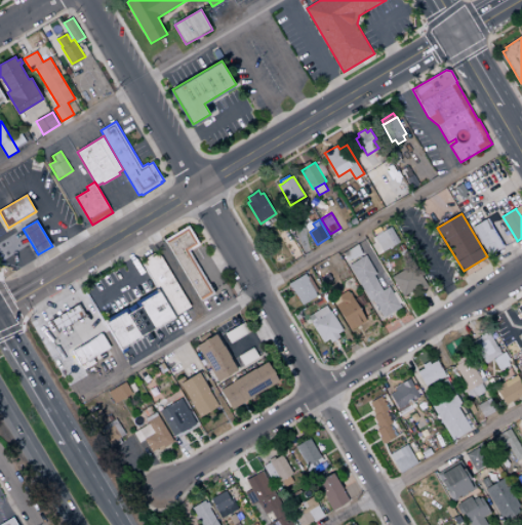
[(474,228),(474,227),(475,227),(484,221),(500,249),(490,255),(474,228)]
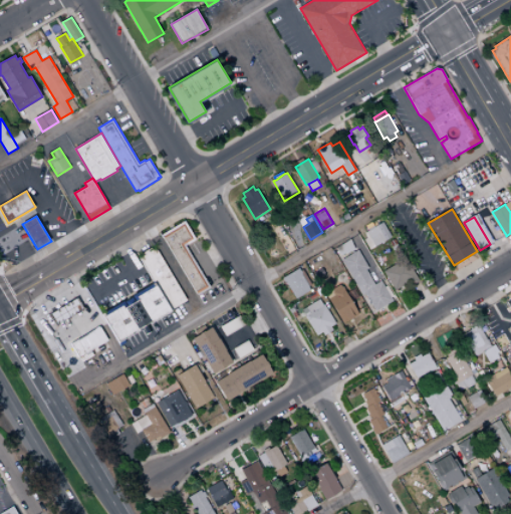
[(199,295),(162,235),(186,221),(197,239),(186,246),(212,287),(199,295)]
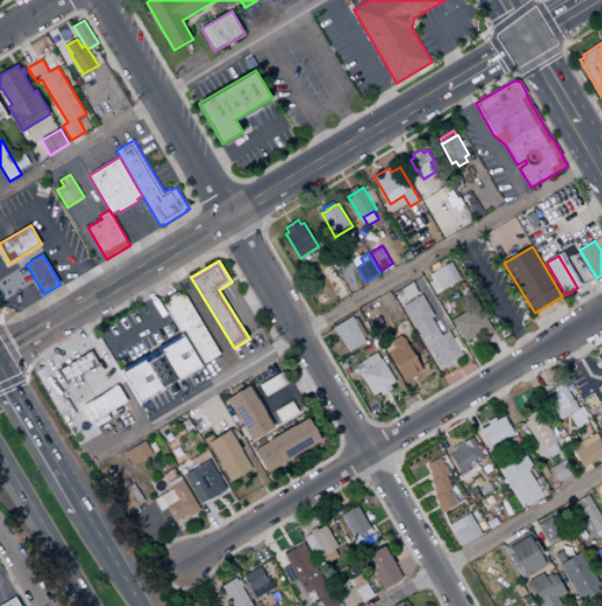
[(433,274),(452,262),(463,279),(444,291),(433,274)]
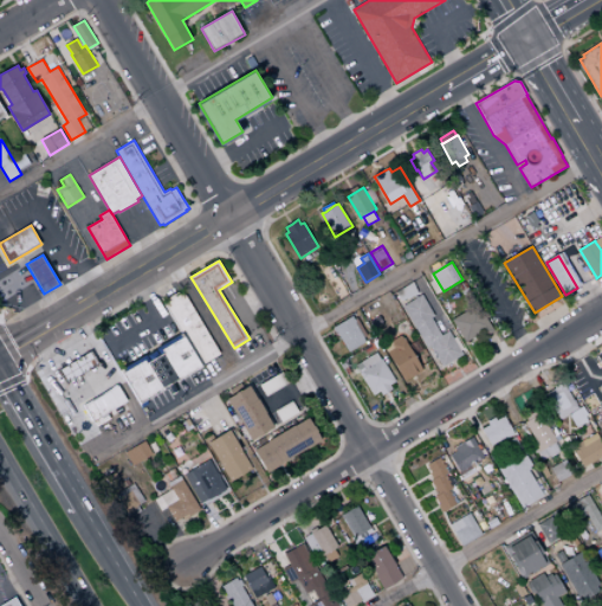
[(433,274),(431,275),(434,281),(429,283),(437,295),(444,291),(433,274)]
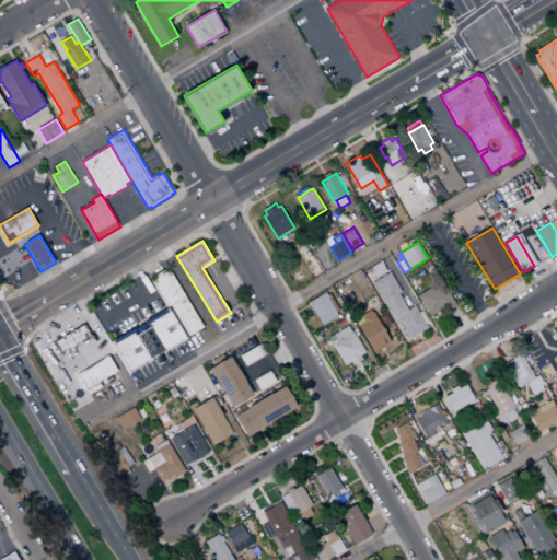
[(373,279),(368,270),(383,260),(389,272),(384,273),(373,279)]
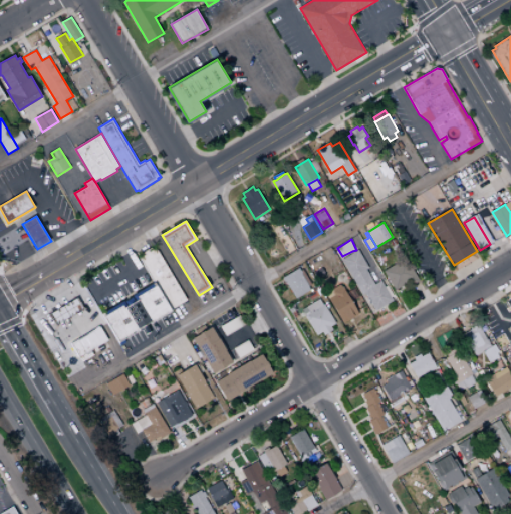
[(140,258),(144,255),(143,253),(152,247),(154,249),(156,248),(158,250),(188,300),(172,310),(155,283),(140,258)]
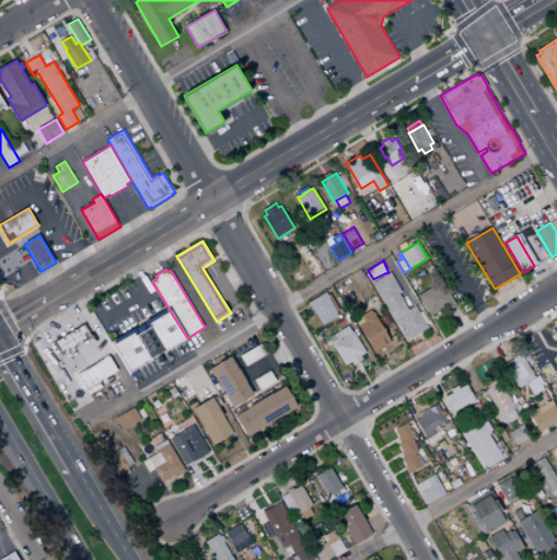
[(417,305),(430,328),(421,334),(410,339),(395,314),(393,316),(373,283),(375,282),(385,276),(392,272),(404,292),(401,294),(410,310),(417,305)]
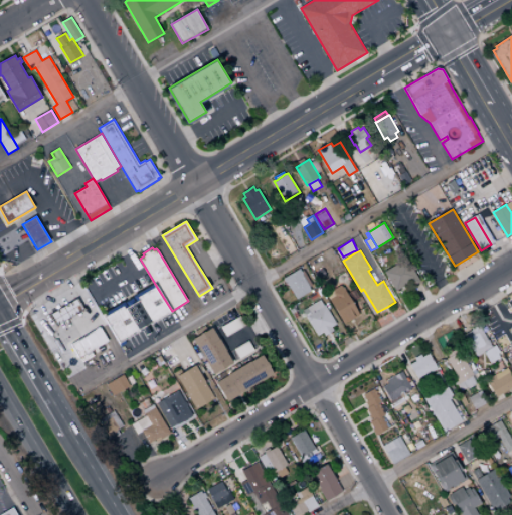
[(345,260),(343,256),(353,251),(354,253),(345,260)]
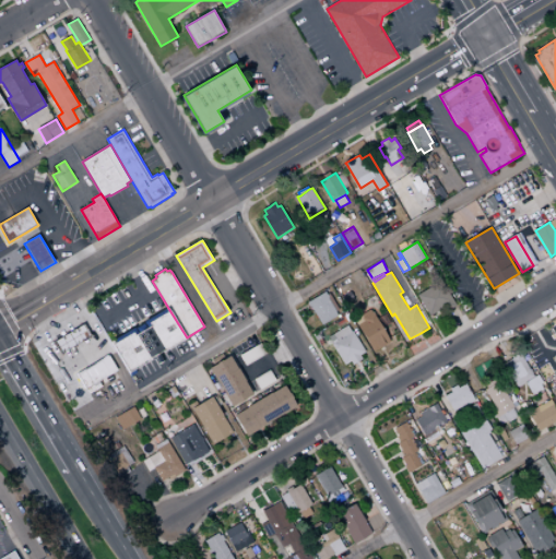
[(418,295),(442,281),(458,306),(449,311),(447,307),(438,312),(432,316),(418,295)]
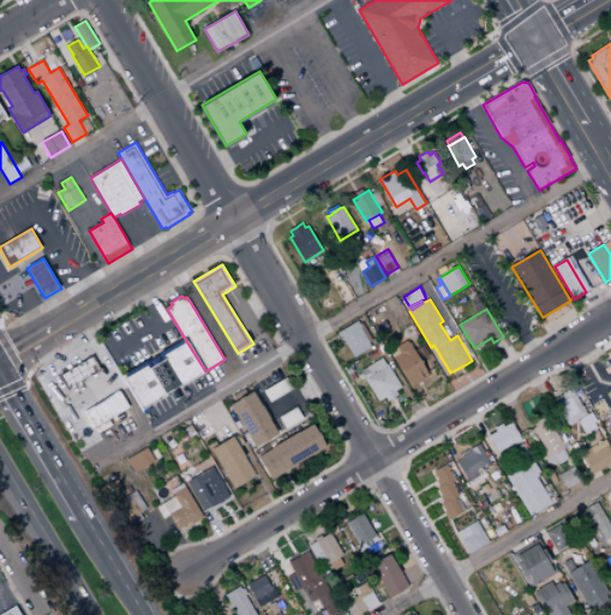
[(339,333),(357,322),(359,321),(363,327),(361,328),(373,347),(355,358),(343,339),(342,339),(340,334),(339,333)]
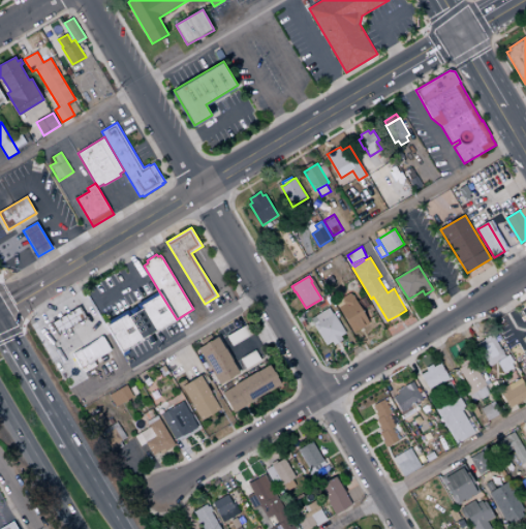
[(349,289),(353,296),(354,294),(357,298),(356,299),(371,323),(370,324),(372,328),(362,333),(361,331),(354,334),(334,299),(349,289)]
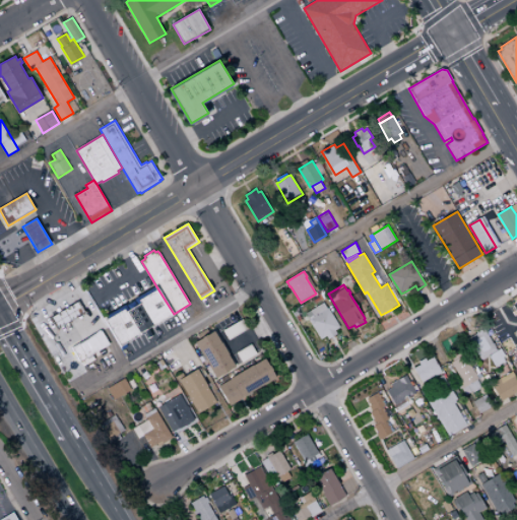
[(156,286),(154,287),(156,290),(139,301),(141,303),(126,311),(125,309),(108,319),(106,317),(104,318),(121,347),(142,334),(141,333),(152,327),(153,328),(174,316),(174,314),(156,286)]
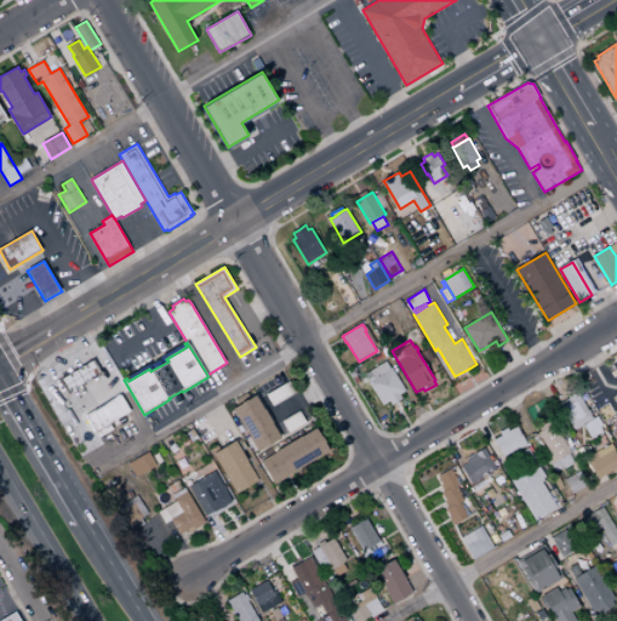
[(61,380),(101,355),(109,370),(69,394),(61,380)]
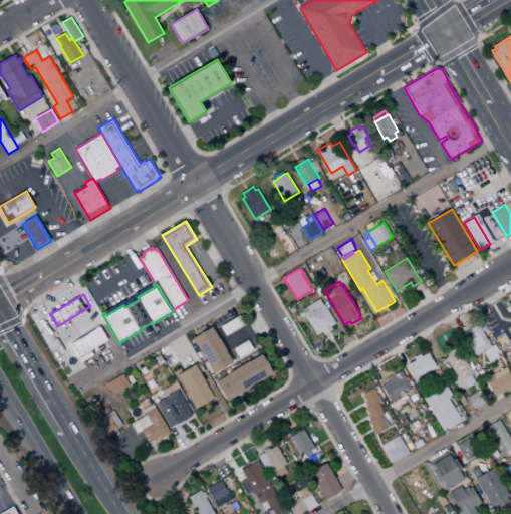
[(307,316),(303,310),(320,299),(324,305),(307,316)]
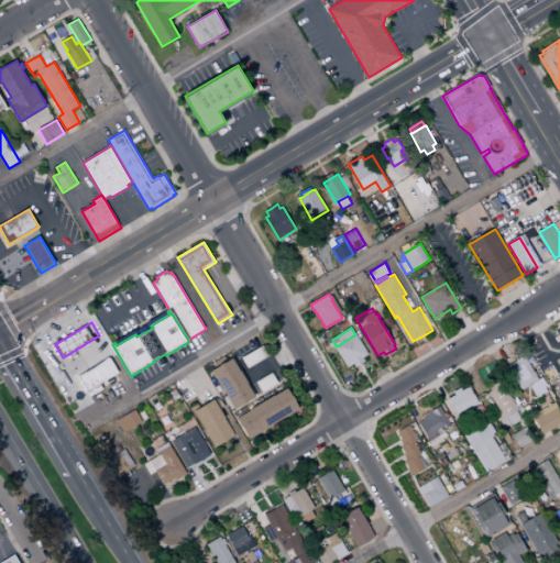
[(336,346),(337,346),(355,334),(357,333),(370,354),(364,359),(366,362),(357,368),(354,364),(349,367),(336,346)]
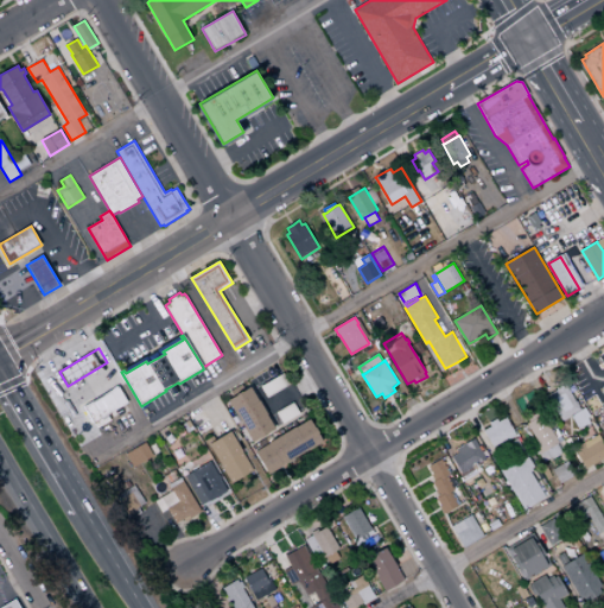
[(261,387),(285,373),(292,385),(268,399),(261,387)]
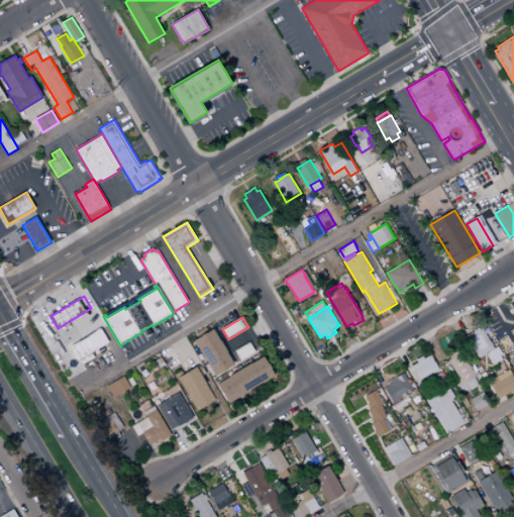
[(467,336),(473,333),(475,331),(475,330),(476,330),(482,326),(495,348),(480,358),(467,336)]
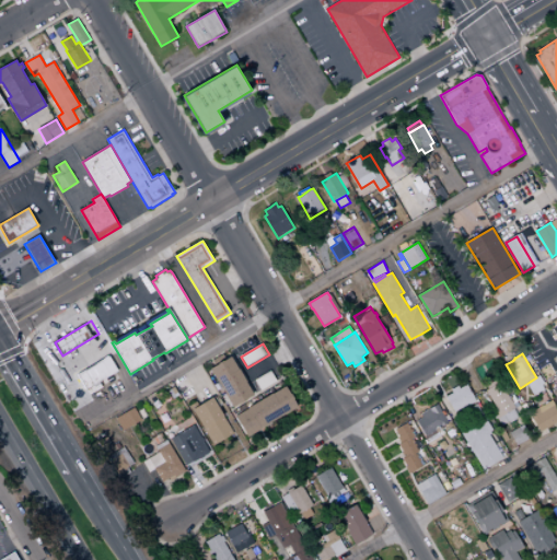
[(78,375),(109,356),(119,371),(107,378),(103,381),(101,383),(88,391),(78,375)]
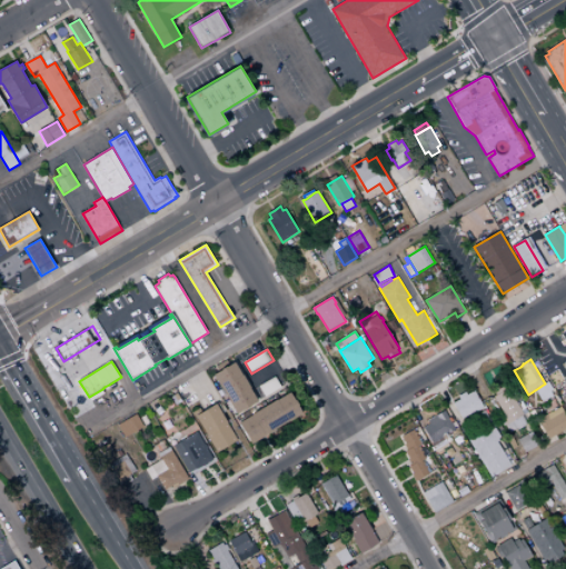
[(215,375),(222,370),(221,369),(227,366),(228,367),(236,362),(244,376),(245,375),(251,388),(259,401),(251,406),(251,407),(246,410),(246,409),(238,415),(215,375)]
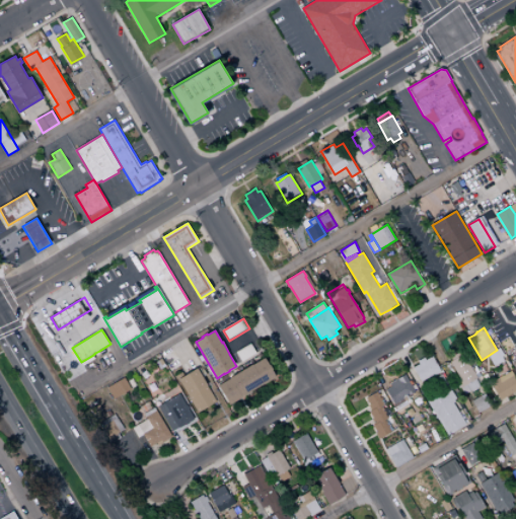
[(236,352),(251,344),(258,354),(242,362),(236,352)]
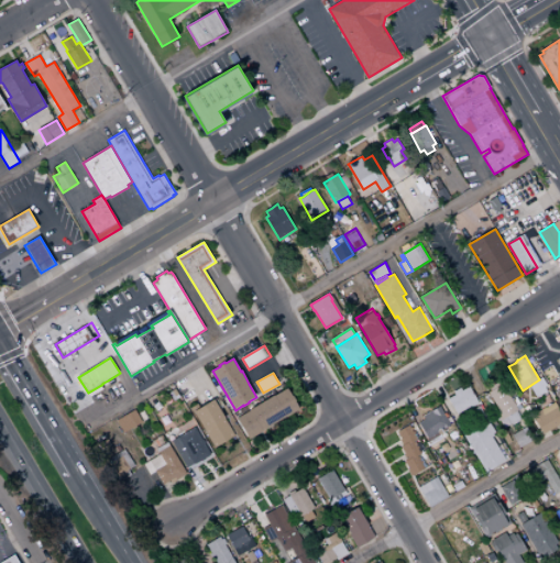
[(176,386),(188,378),(200,397),(187,405),(176,386)]
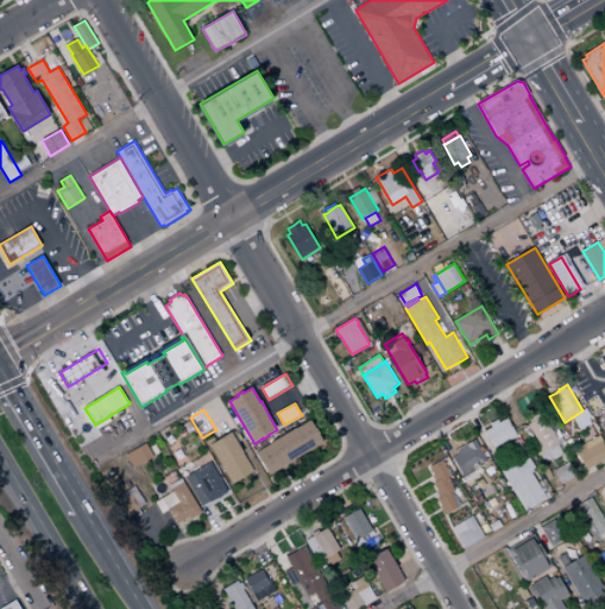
[(584,410),(590,422),(579,428),(573,416),(584,410)]
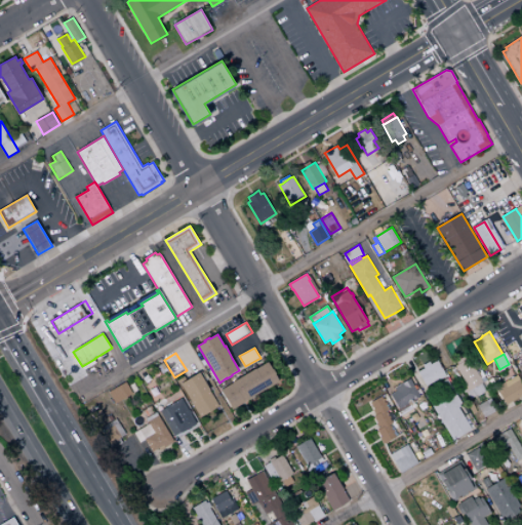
[(457,365),(455,362),(466,356),(468,359),(457,365)]
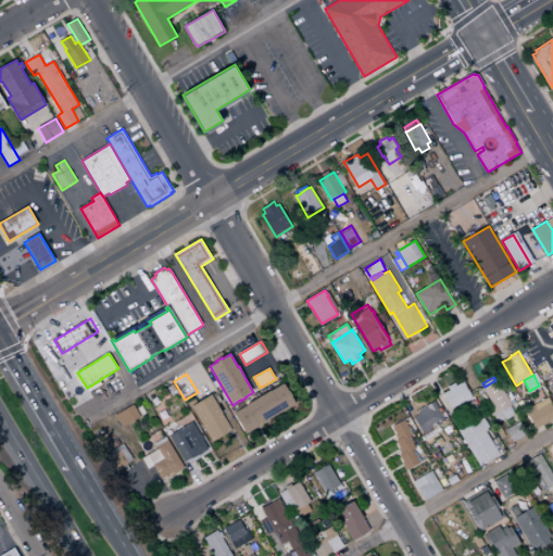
[(500,422),(490,407),(494,405),(484,389),(484,388),(485,387),(495,380),(498,379),(506,394),(511,392),(517,403),(512,406),(516,415),(507,420),(506,419),(500,422)]
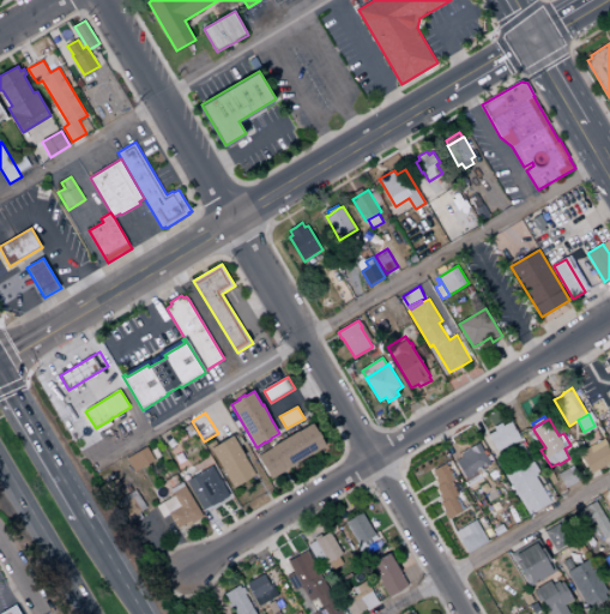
[(110,420),(114,425),(100,434),(96,428),(110,420)]
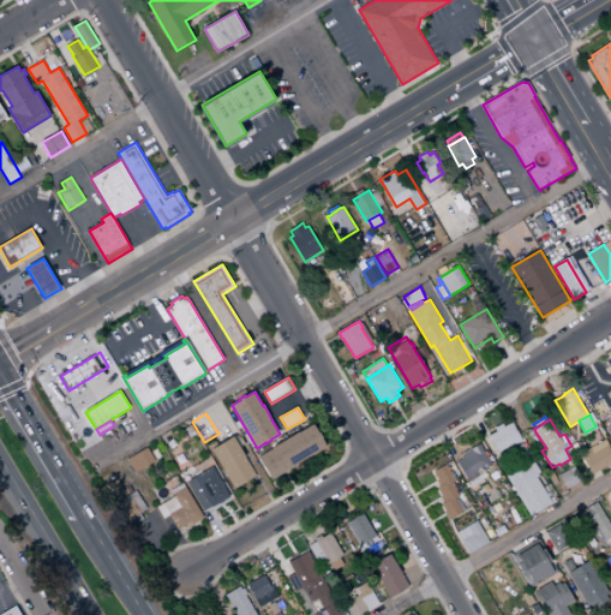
[(490,436),(497,431),(496,428),(504,424),(505,427),(513,422),(523,441),(501,454),(490,436)]
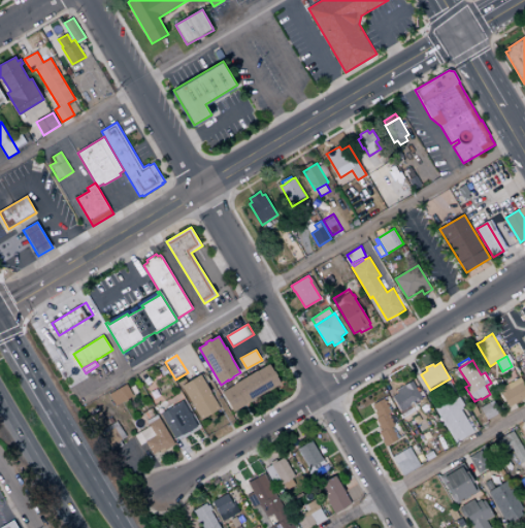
[(223,393),(234,386),(234,385),(258,370),(258,371),(270,364),(274,371),(275,371),(279,376),(277,376),(282,384),(269,392),(269,391),(247,404),(247,405),(234,413),(223,393)]
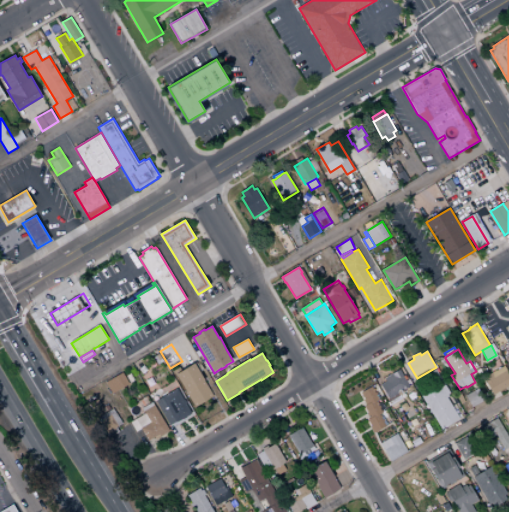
[(215,396),(196,408),(176,374),(195,363),(215,396)]
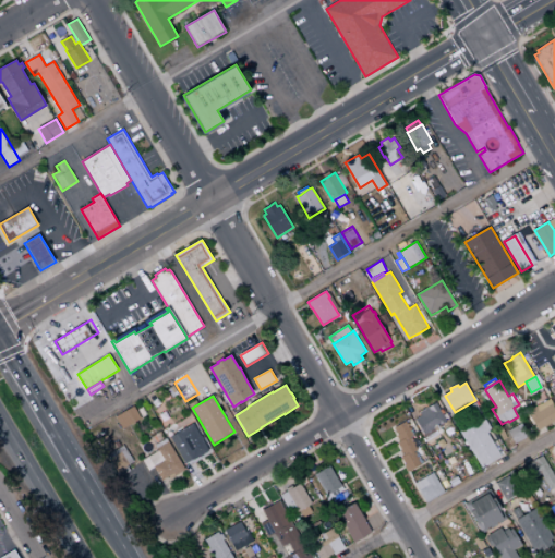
[(551,399),(554,404),(554,422),(549,426),(541,431),(530,412),(551,399)]
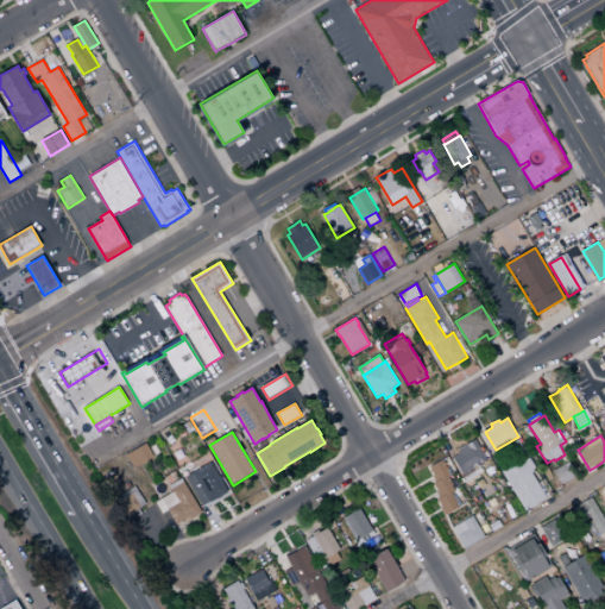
[(454,458),(460,454),(458,451),(477,439),(477,440),(481,447),(483,446),(486,451),(484,452),(489,460),(464,475),(454,459),(454,458)]
